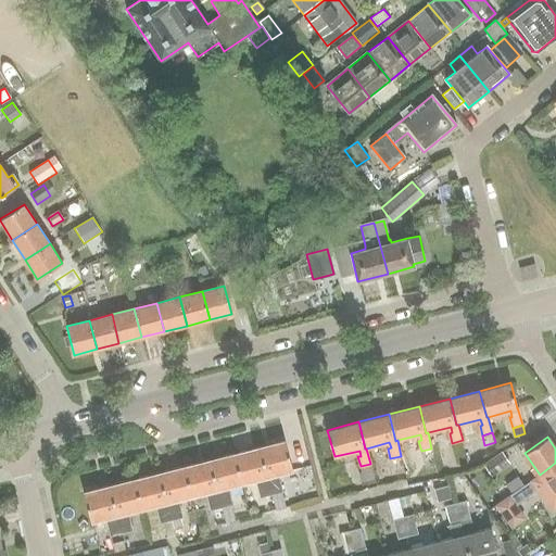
[(285,441),(260,447),(270,493),(281,491),(277,475),(292,470),(285,441)]
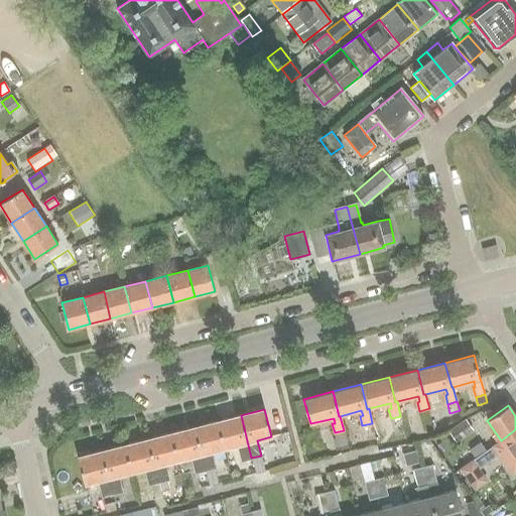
[(251,458),(241,415),(218,421),(225,448),(238,445),(242,461),(251,458)]
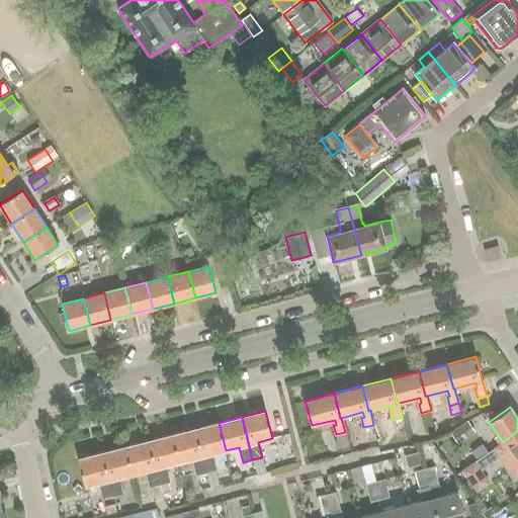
[(457,443),(473,432),(466,422),(450,433),(457,443)]
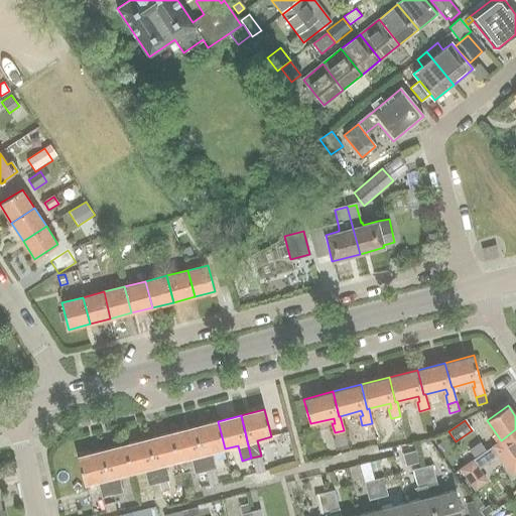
[(218,421),(195,427),(205,470),(206,470),(214,468),(215,468),(211,452),(225,448),(218,421)]
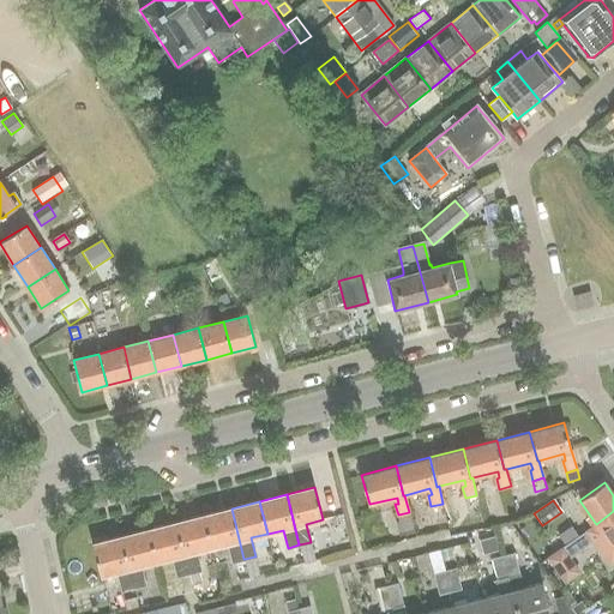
[(233,563),(244,559),(232,509),(204,516),(211,548),(228,543),(233,563)]
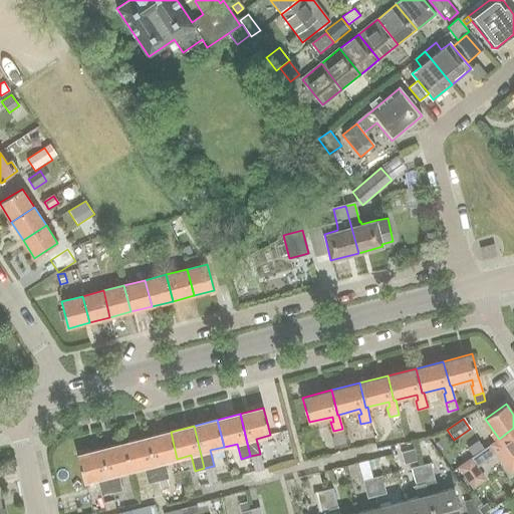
[(513,428),(499,439),(485,449),(484,449),(473,457),(473,456),(469,459),(474,467),(478,464),(479,466),(496,454),(510,474),(513,471),(513,428)]
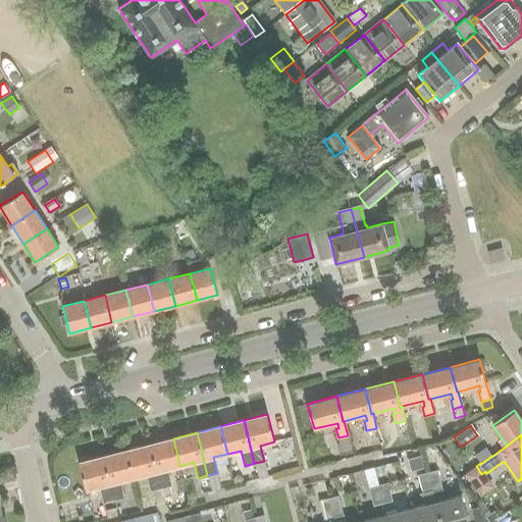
[(338,439),(335,440),(340,455),(352,451),(348,435),(338,437),(338,439)]
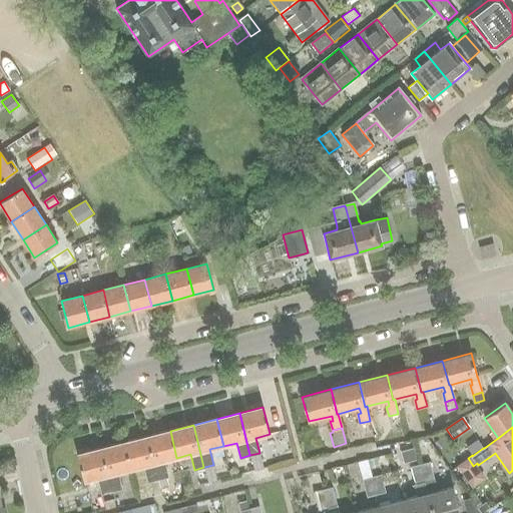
[(147,437),(157,479),(158,479),(166,477),(167,477),(163,461),(176,458),(170,431),(147,437)]
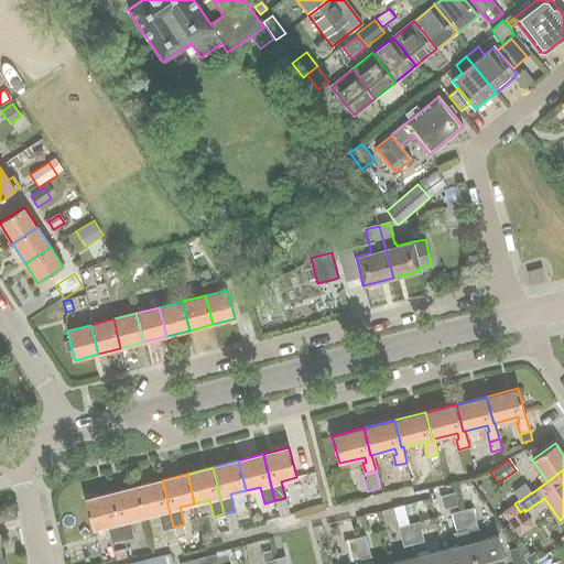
[(173,527),(162,480),(136,487),(143,517),(159,512),(163,530),(173,527)]
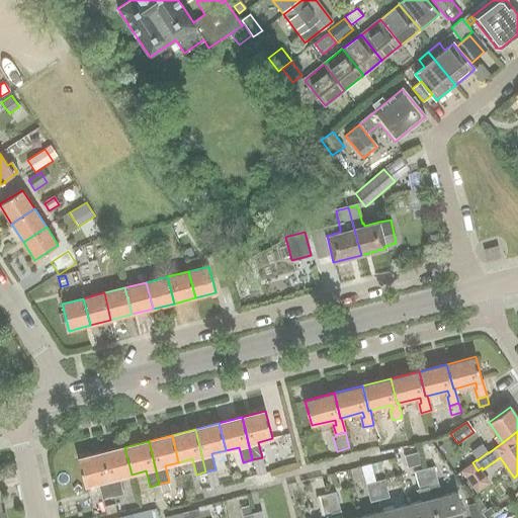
[(470,452),(477,459),(477,460),(488,452),(482,444),(470,452)]
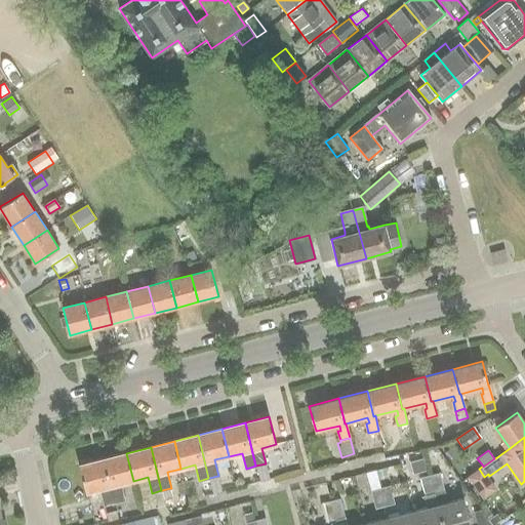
[(133,481),(126,453),(103,459),(114,502),(124,499),(120,484),(133,481)]
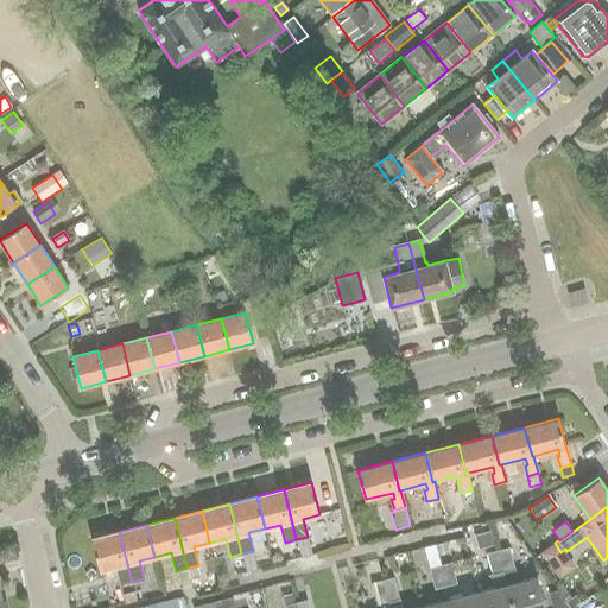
[(479,549),(494,545),(489,531),(475,536),(479,549)]
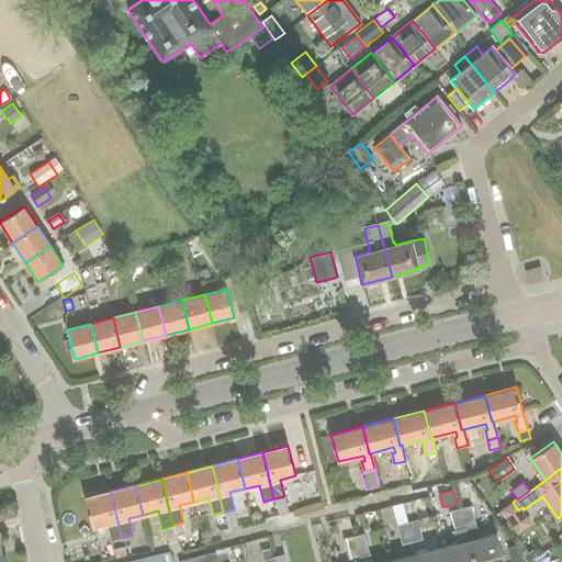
[(122,538),(110,492),(85,498),(92,528),(108,524),(111,540),(122,538)]
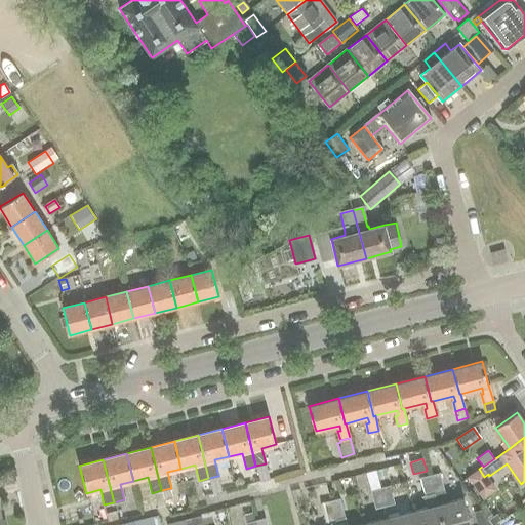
[(266,463),(255,466),(259,482),(270,479),(266,463)]
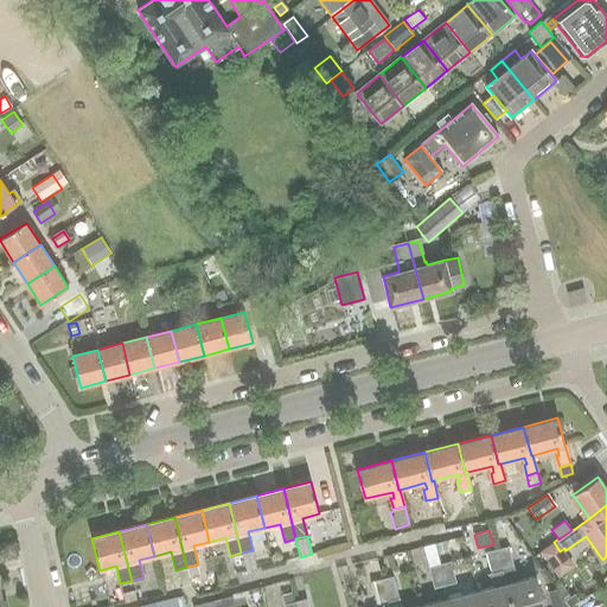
[(548,545),(540,551),(549,566),(563,555),(560,551),(554,542),(548,545)]
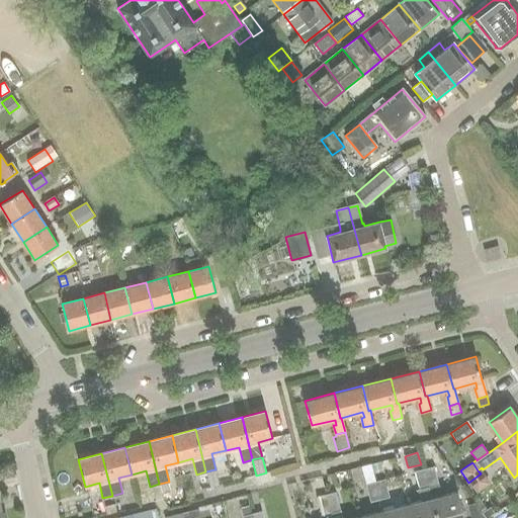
[(214,469),(206,471),(210,487),(219,485),(214,469)]
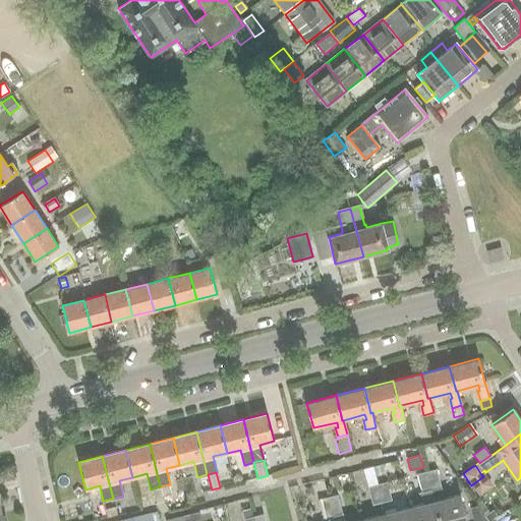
[(378,484),(382,503),(392,500),(387,482),(378,484)]
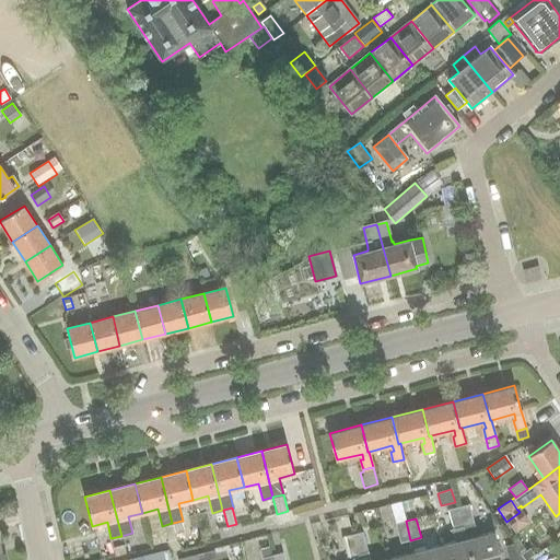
[(182,521),(173,523),(175,531),(184,528),(182,521)]
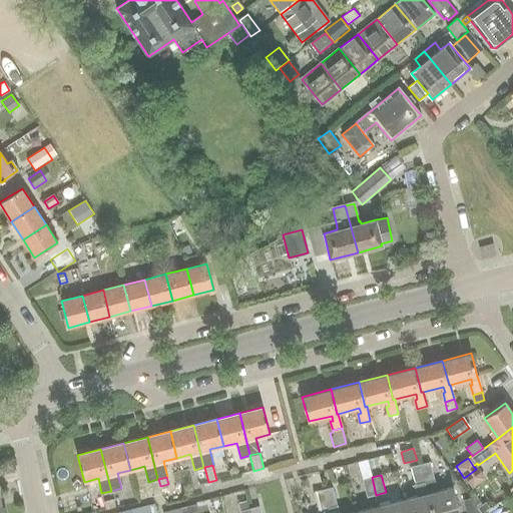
[(367,497),(376,495),(372,477),(362,480),(367,497)]
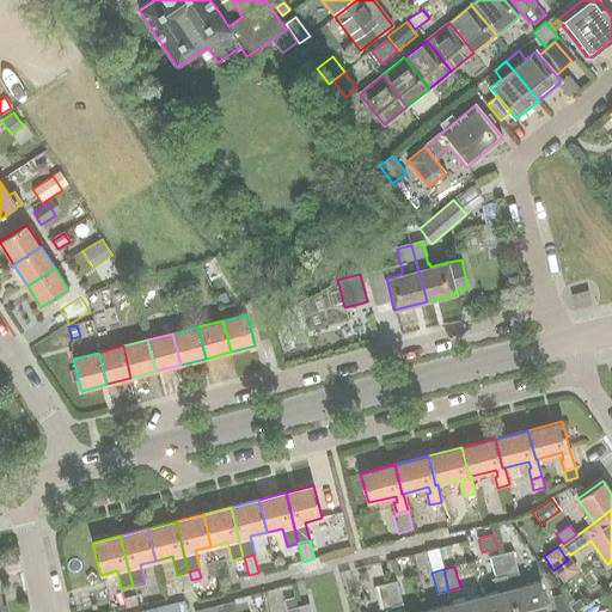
[(510,588),(516,611),(548,611),(540,581),(510,588)]
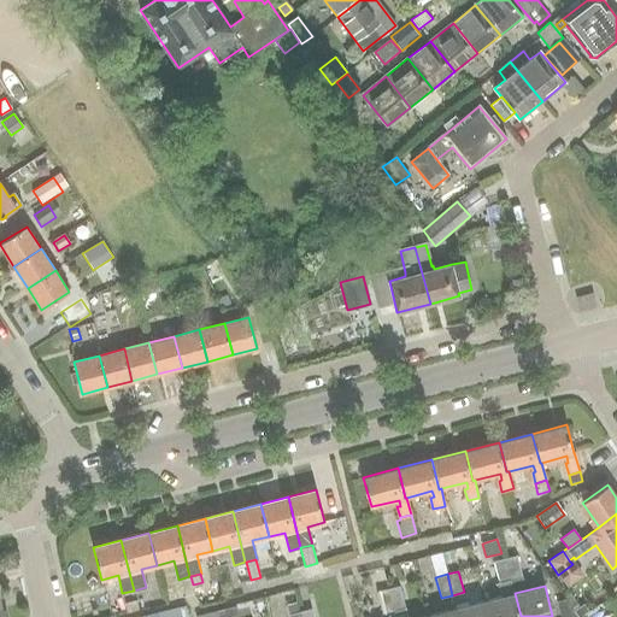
[(388,589),(394,610),(405,607),(400,587),(388,589)]
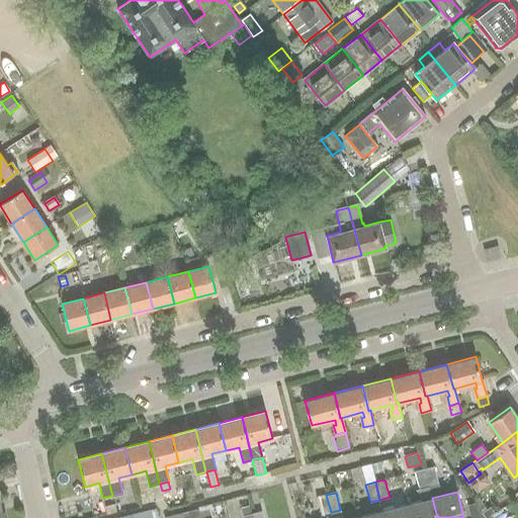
[(321,515),(331,512),(326,495),(317,498),(321,515)]
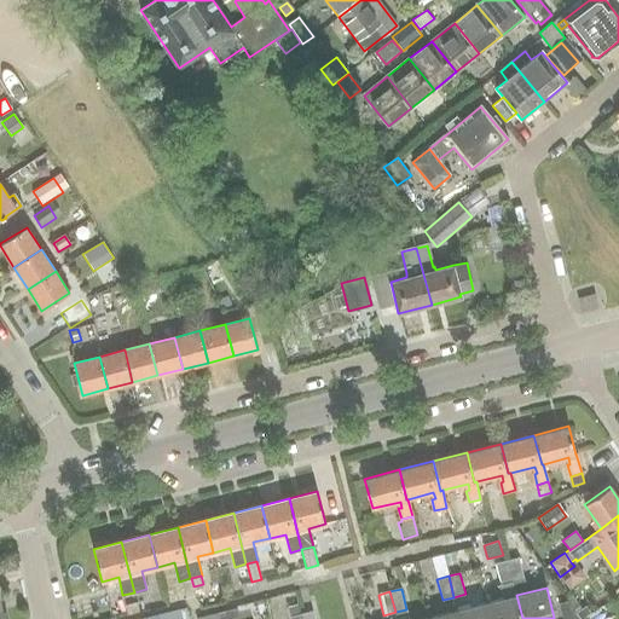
[(491,618),(522,618),(516,595),(487,602),(491,618)]
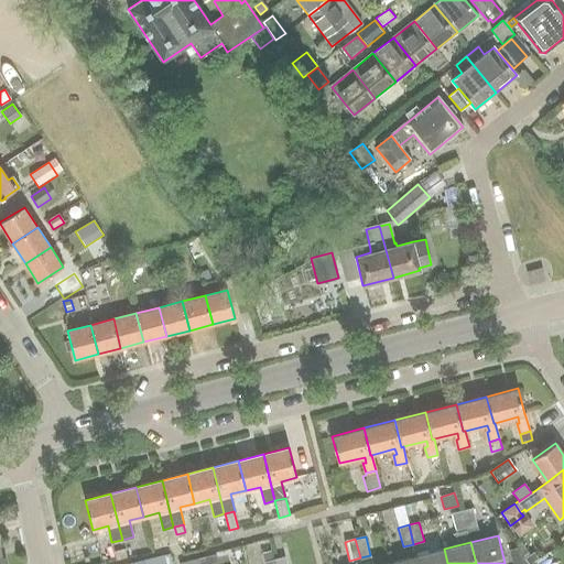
[(125,548),(114,550),(116,560),(127,556),(125,548)]
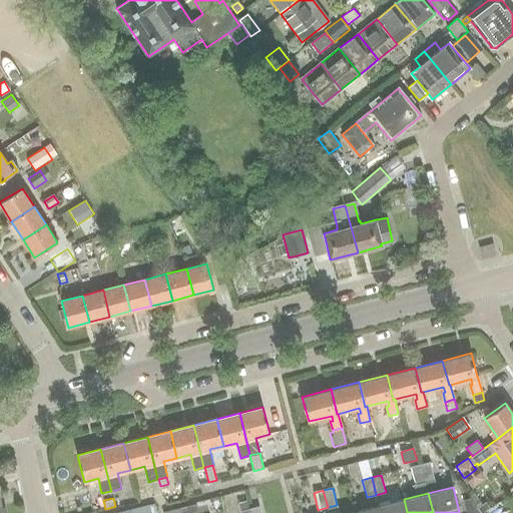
[(381,512),(407,512),(404,499),(379,506),(381,512)]
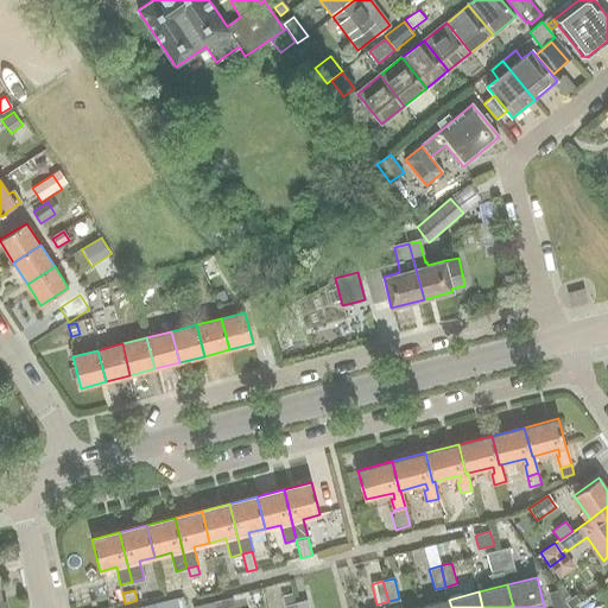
[(569,607),(565,603),(558,593),(550,595),(552,607),(569,607)]
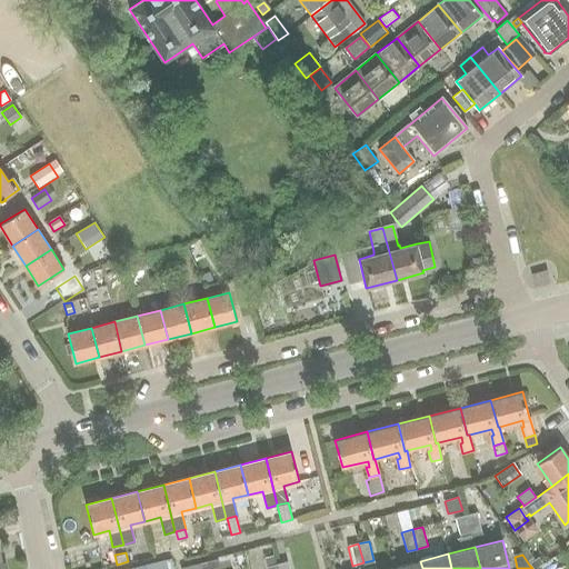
[(275,556),(265,558),(267,567),(277,565),(275,556)]
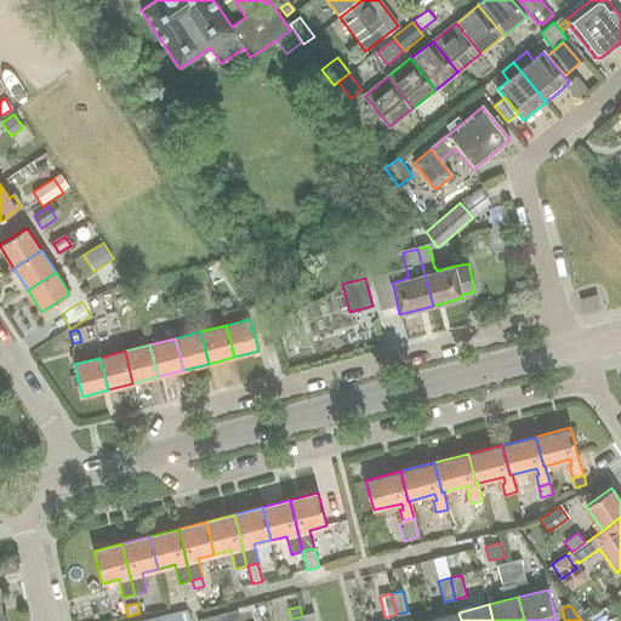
[(585,611),(577,616),(581,620),(586,620),(593,616),(588,609),(585,611)]
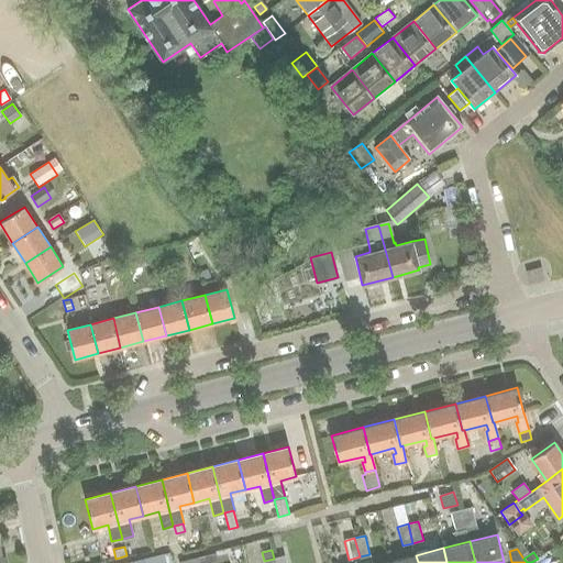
[(217,562),(216,558),(214,553),(198,556),(199,562),(217,562)]
